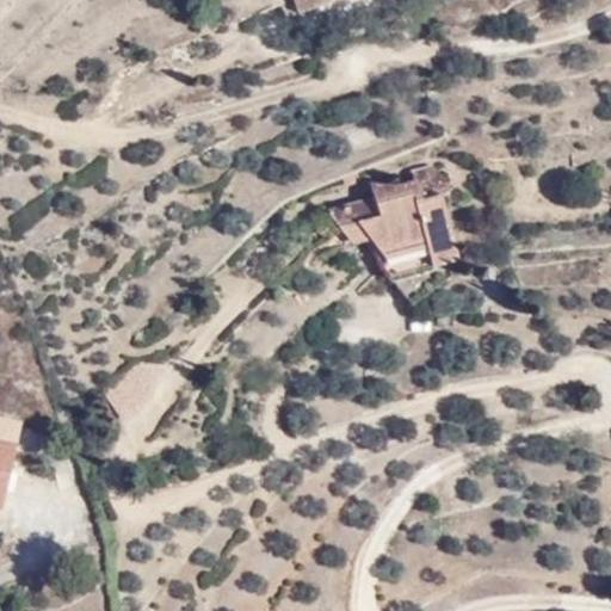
[(288,0),(295,16),(331,2),(339,0),(288,0)]
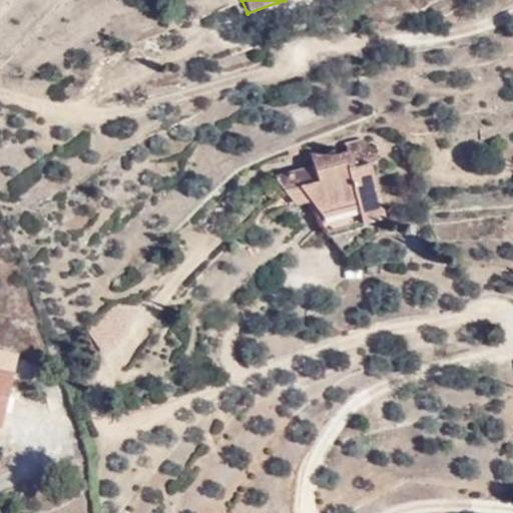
[(212,13),(204,17),(211,30),(219,27),(212,13)]
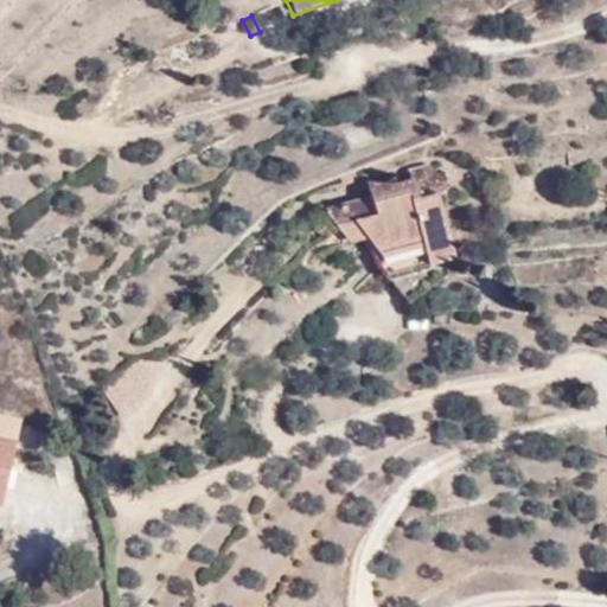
[(362,225),(369,238),(395,279),(446,261),(458,256),(441,190),(449,187),(433,164),(411,168),(413,176),(397,181),(366,181),(372,192),(323,209),(339,234),(362,225)]
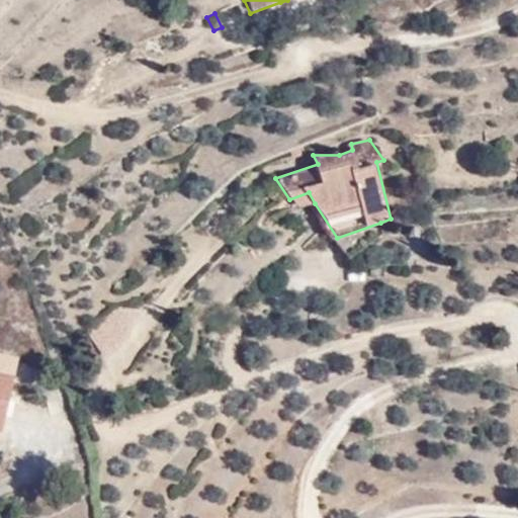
[(289,199),(296,209),(315,203),(309,192),(289,199)]
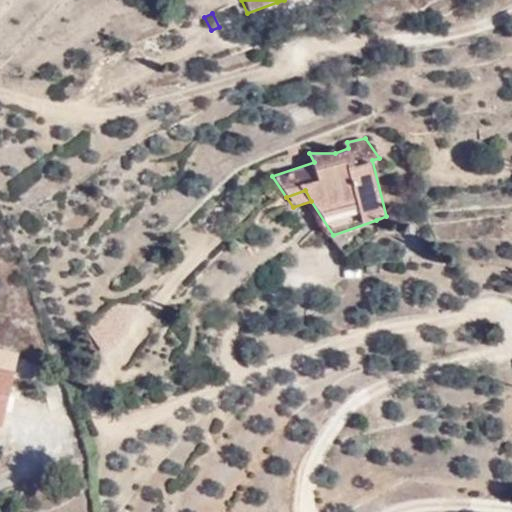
[(376,220),(333,235),(348,256),(384,233),(376,220)]
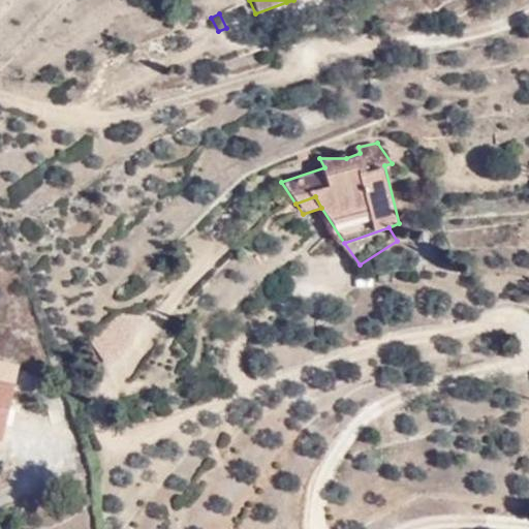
[(116,316),(85,342),(100,365),(123,346),(135,319),(116,316)]
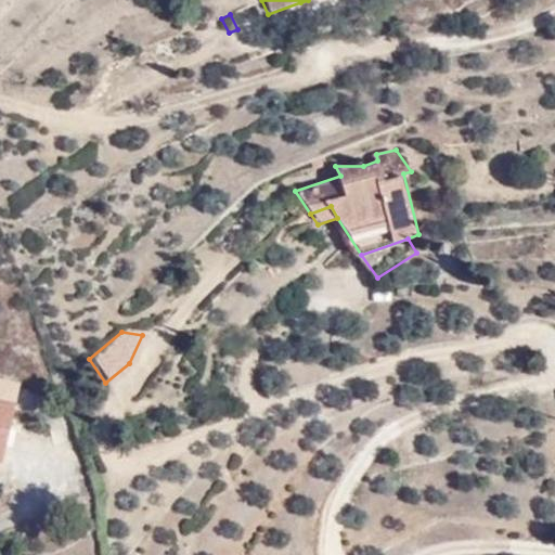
[(0,404),(16,409),(21,388),(0,384),(0,404)]
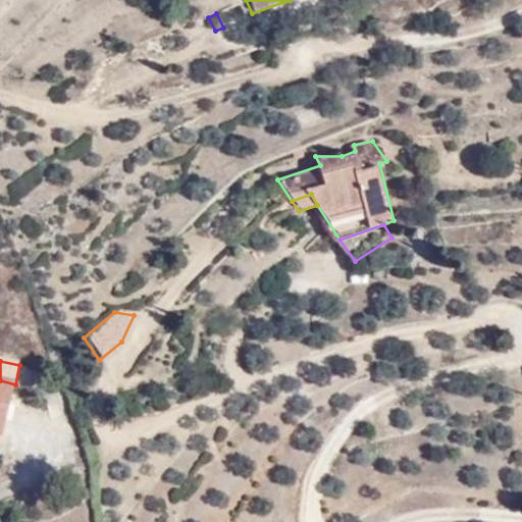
[(0,436),(4,437),(15,384),(0,380),(0,436)]
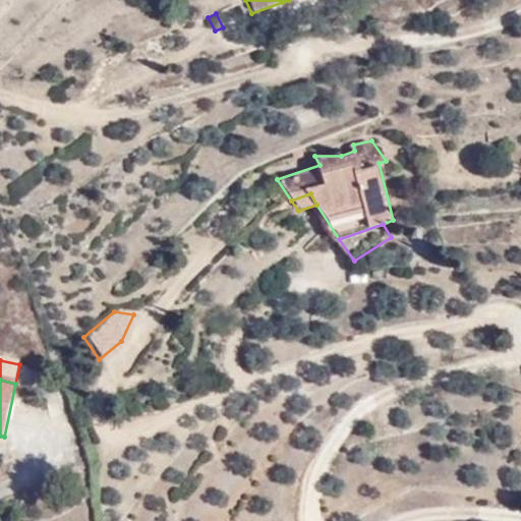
All buildings are outlined.
